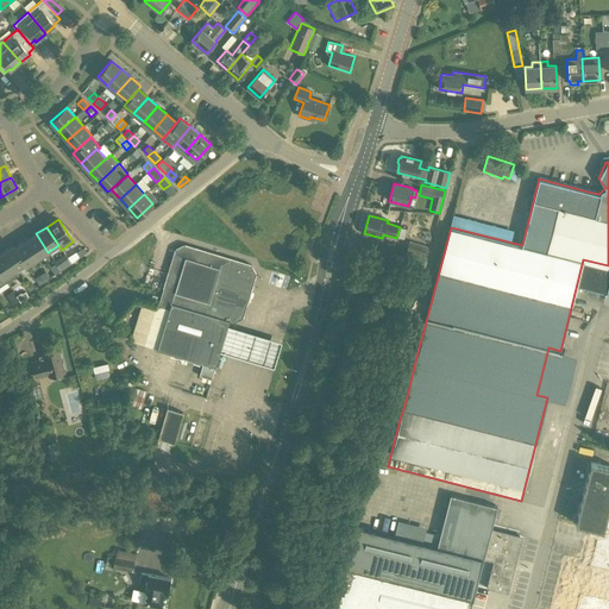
[(36,233),(25,240),(37,258),(48,252),(36,233)]
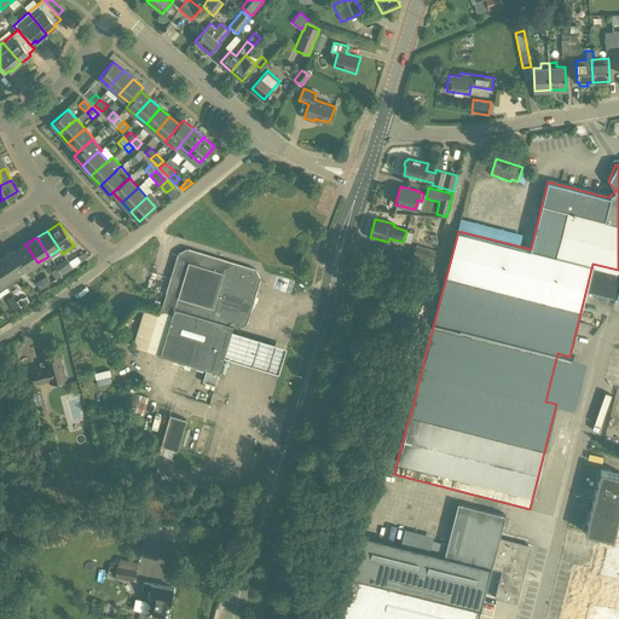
[(25,244),(16,252),(28,270),(38,262),(25,244)]
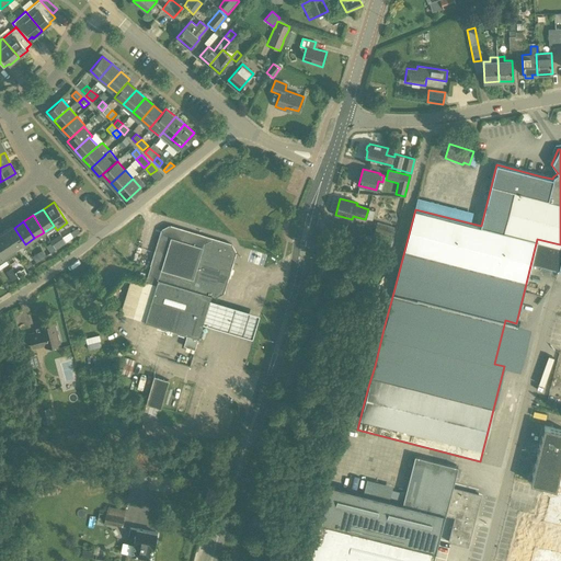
[(392,237),(395,227),(377,222),(375,232),(392,237)]
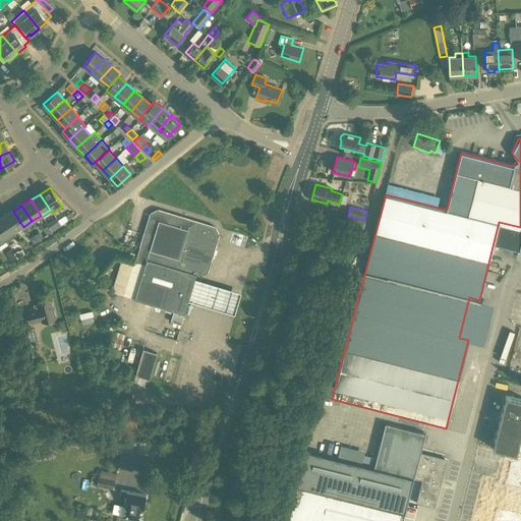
[(23,227),(13,212),(12,210),(3,216),(14,233),(23,227)]
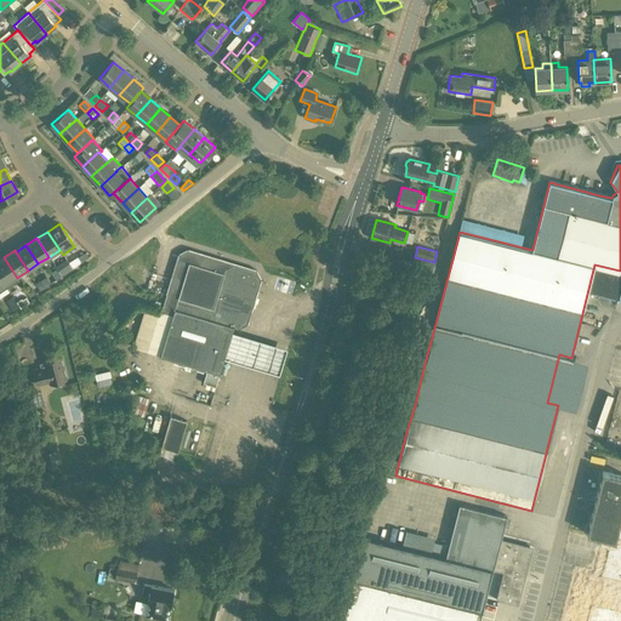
[(238,329),(246,324),(261,279),(256,271),(187,250),(178,254),(166,295),(160,312),(172,315),(160,355),(160,357),(206,370),(203,383),(215,387),(223,362),(224,357),(232,332),(233,328),(238,329)]
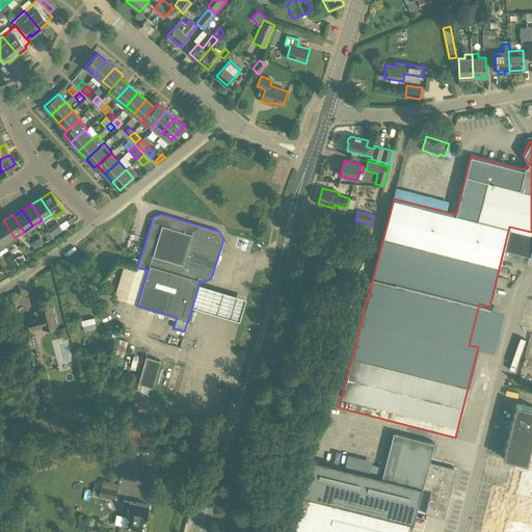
[(76,220),(73,216),(67,220),(69,224),(76,220)]
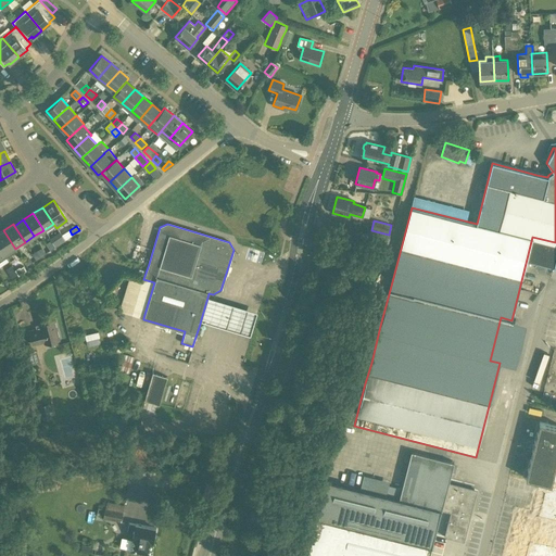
[(15,249),(3,230),(0,231),(0,248),(7,257),(16,251),(15,249)]
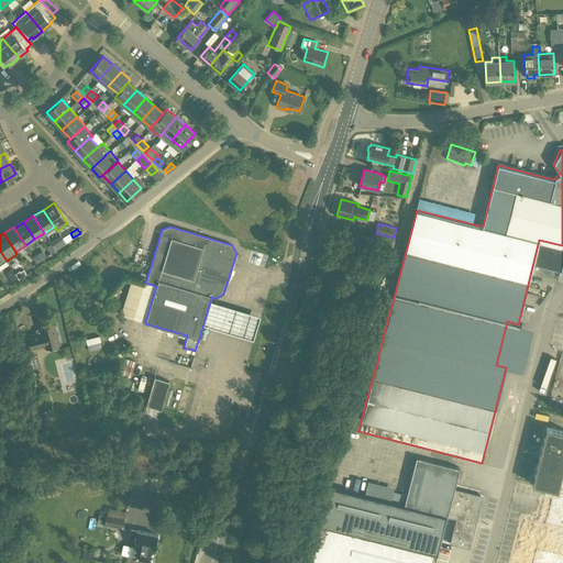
[(56,250),(52,244),(46,247),(51,253),(56,250)]
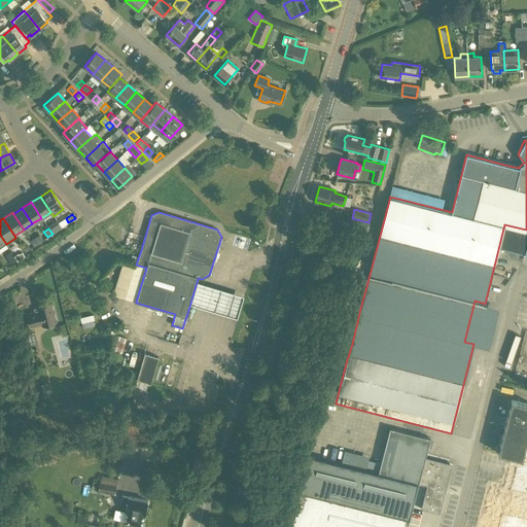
[(38,244),(35,238),(30,241),(34,246),(38,244)]
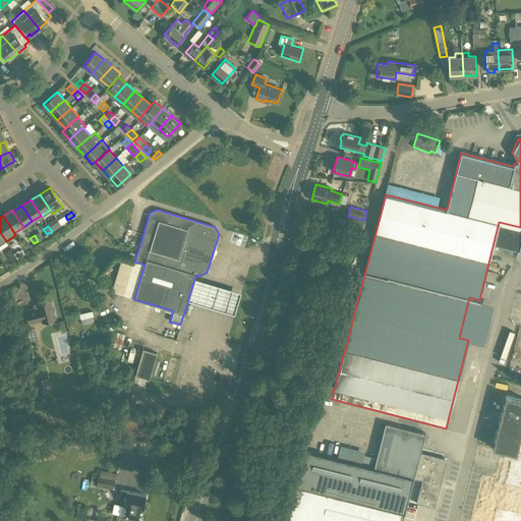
[(31,245),(26,240),(20,243),(24,249),(31,245)]
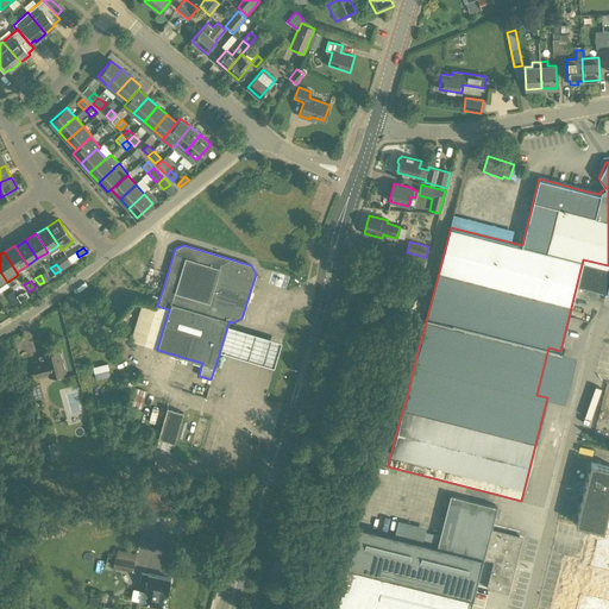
[(22,293),(17,296),(20,302),(29,296),(25,292),(22,294),(22,293)]
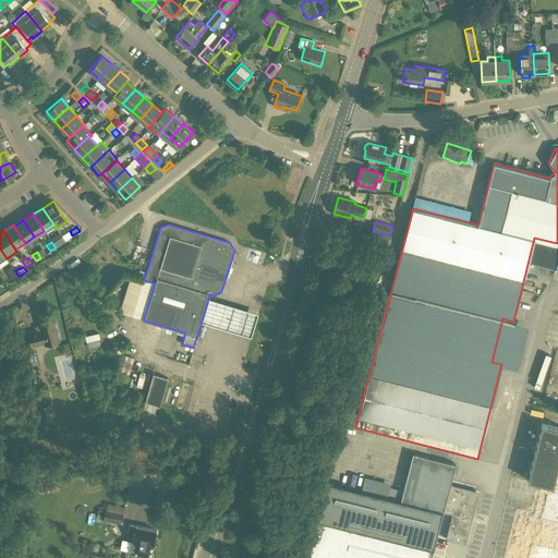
[(144,280),(131,276),(119,312),(144,319),(155,283),(144,280)]
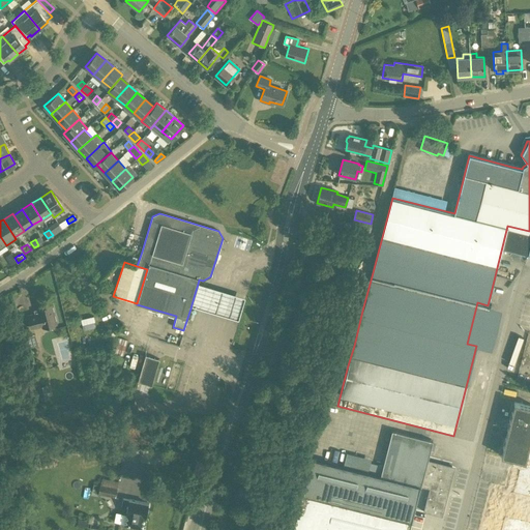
[(198,284),(192,304),(230,316),(238,319),(244,297),(236,294),(198,284)]
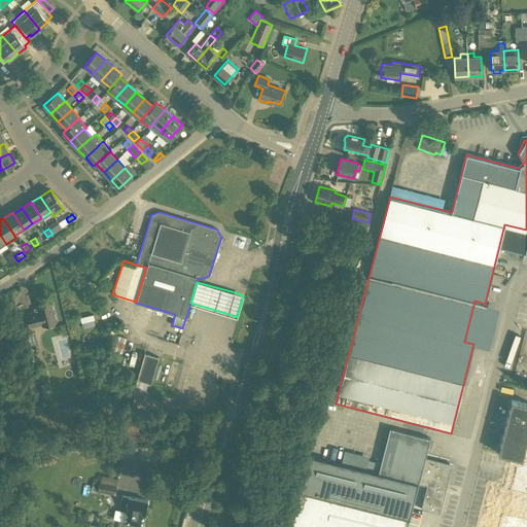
[(350,304),(353,291),(345,289),(342,302),(350,304)]
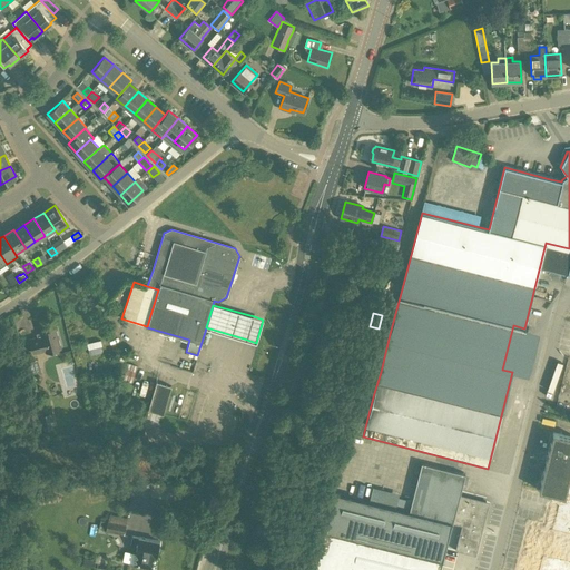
[(46,353),(60,349),(55,328),(40,332),(41,336),(37,338),(29,340),(32,354),(45,351),(46,353)]
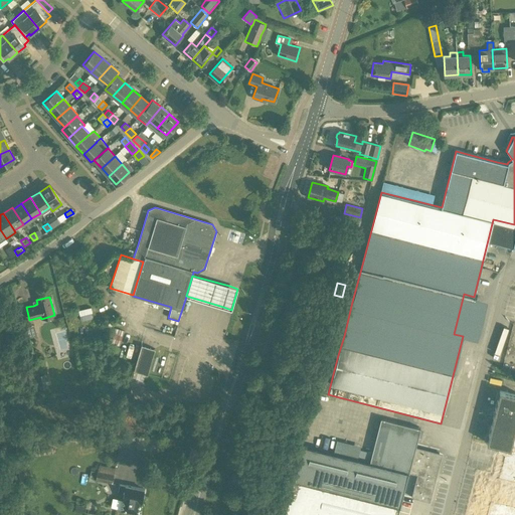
[(112,324),(107,322),(104,330),(110,331),(112,324)]
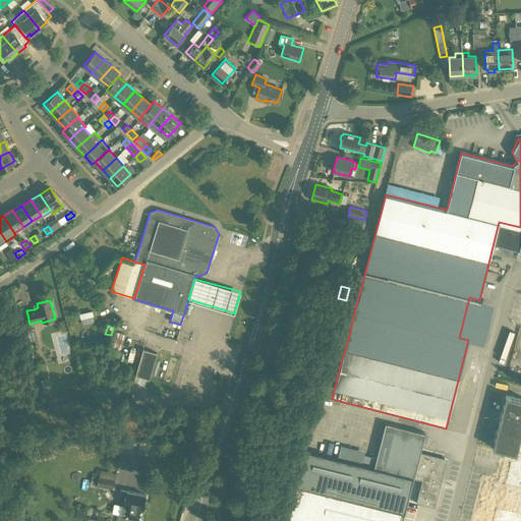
[(113,339),(110,347),(121,350),(125,335),(115,332),(113,339)]
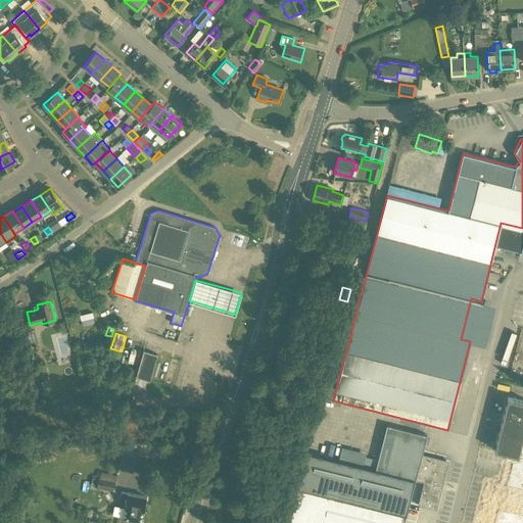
[(62,357),(73,353),(65,334),(55,338),(62,357)]
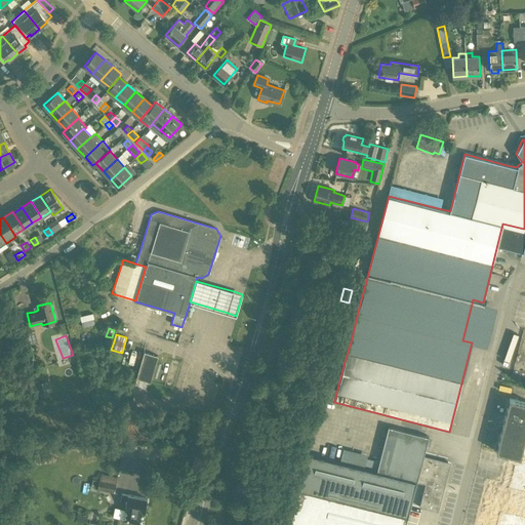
[(150,382),(158,356),(144,352),(138,369),(136,378),(150,382)]
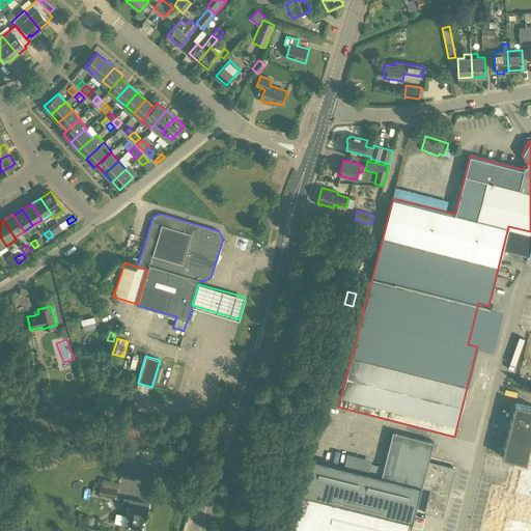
[(42,401),(49,400),(46,387),(38,388),(42,401)]
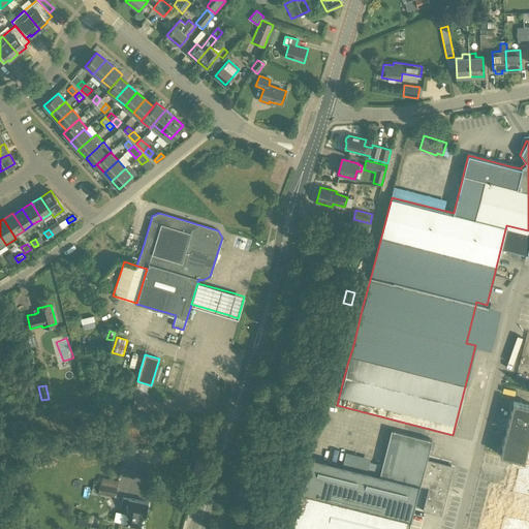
[(528,528),(528,400),(511,397),(500,452),(514,460),(474,528),(528,528)]
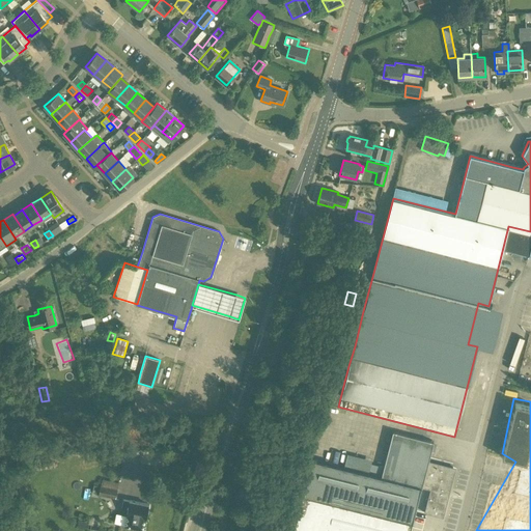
[(446,493),(452,467),(428,460),(434,442),(393,431),(384,468),(379,467),(378,473),(379,473),(378,476),(313,459),(312,462),(305,488),(304,495),(294,530),(440,530),(441,528),(432,526),(434,523),(436,515),(443,518),(449,494),(446,493)]
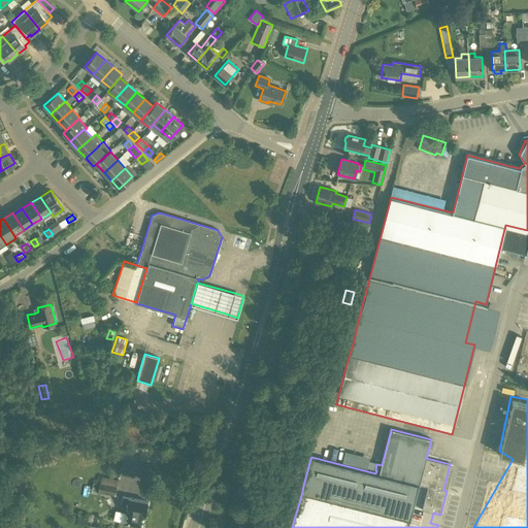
[(114,495),(118,480),(101,476),(100,483),(93,482),(91,491),(114,495)]
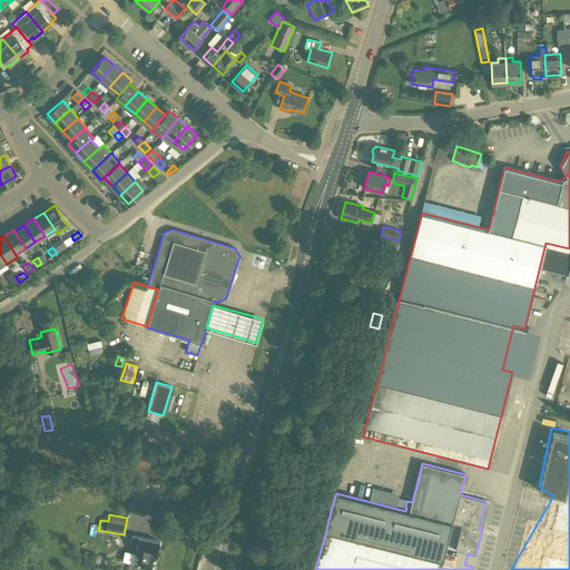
[(154,568),(159,542),(133,537),(130,546),(138,547),(135,563),(154,568)]
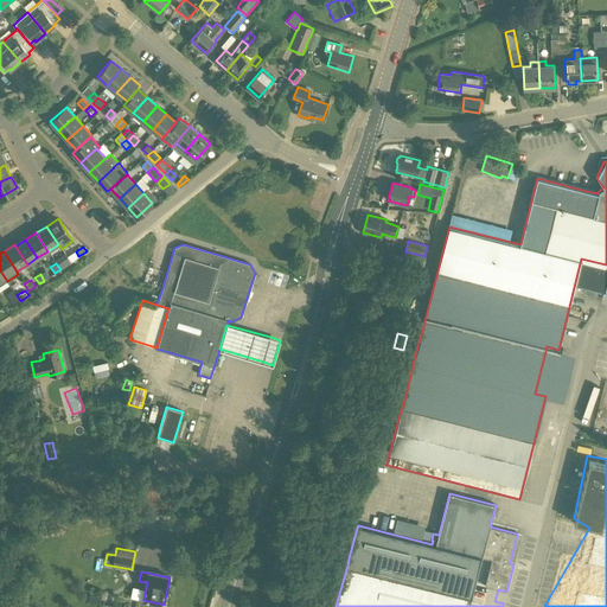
[(100,605),(102,596),(90,594),(88,602),(100,605)]
